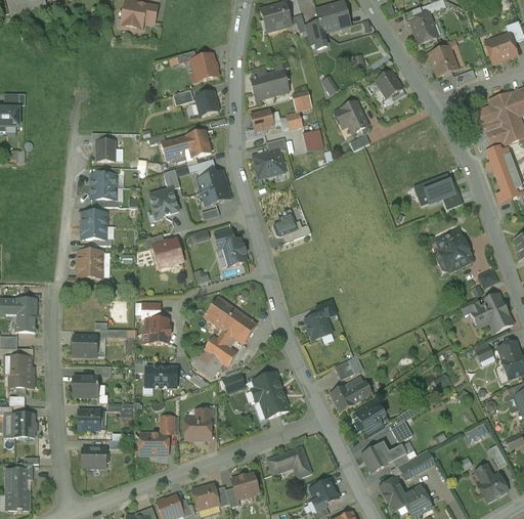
[(7,0),(12,18),(48,8),(45,0),(7,0)]
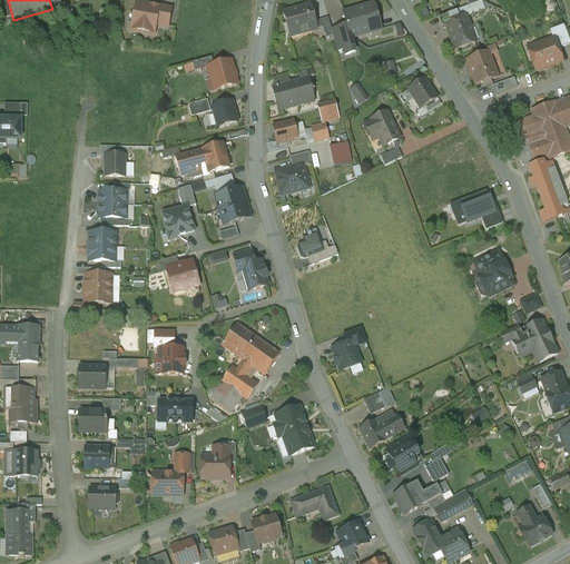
[(149,1),(143,0),(136,0),(131,26),(146,29),(147,25),(155,27),(156,21),(167,23),(172,6),(159,3),(158,0),(151,0),(149,1)]
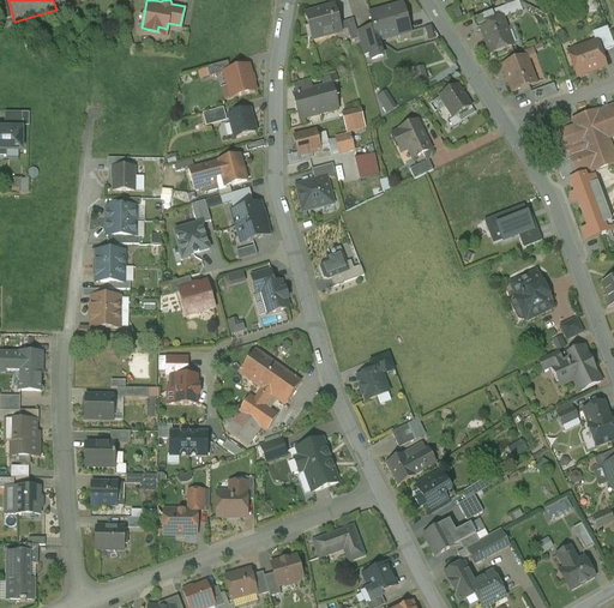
[(403,0),(369,10),(373,23),(377,36),(378,36),(410,26),(403,0)]
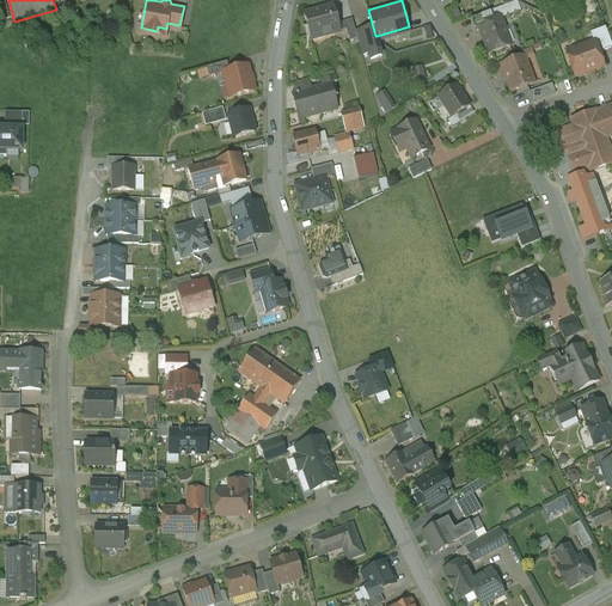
[(334,1),(304,10),(311,35),(341,26),(334,1)]
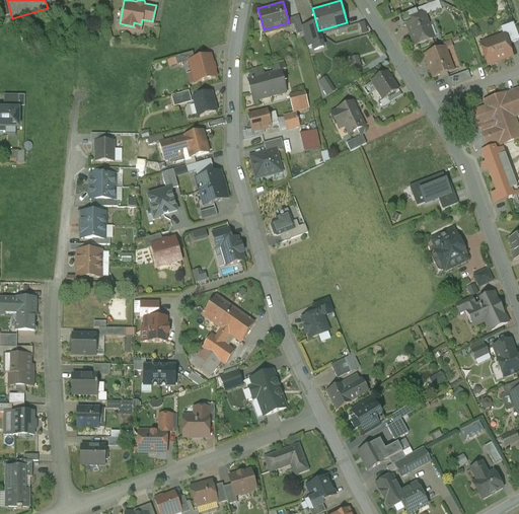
[(416,5),(398,12),(402,23),(408,21),(406,17),(419,13),(416,5)]
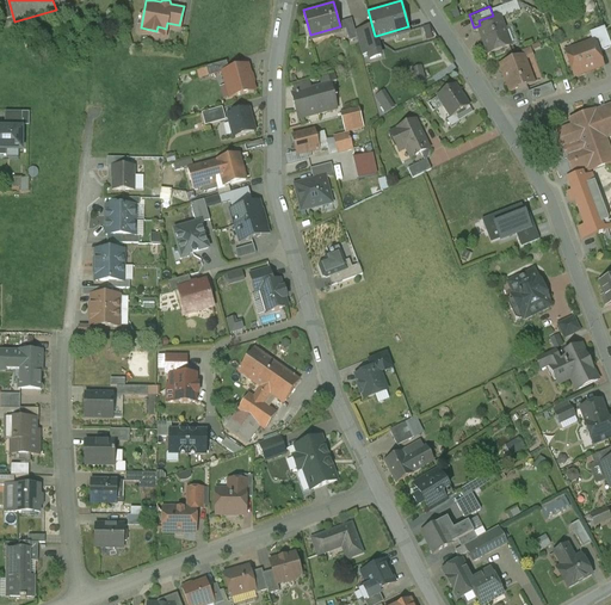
[(493,16),(479,20),(480,25),(488,49),(510,41),(499,13),(493,16)]
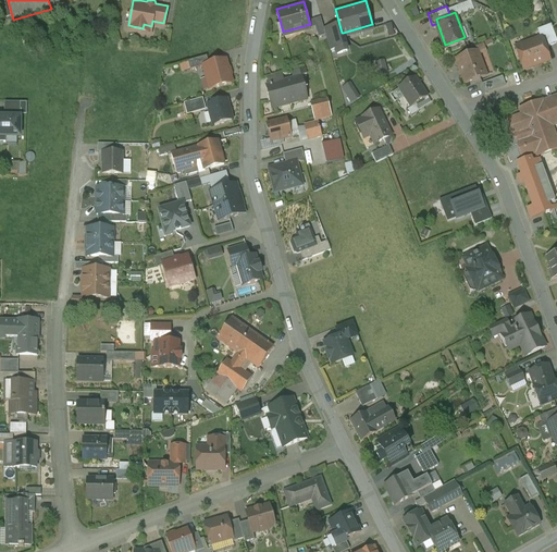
[(324,25),(321,13),(313,15),(318,33),(325,31),(324,25)]
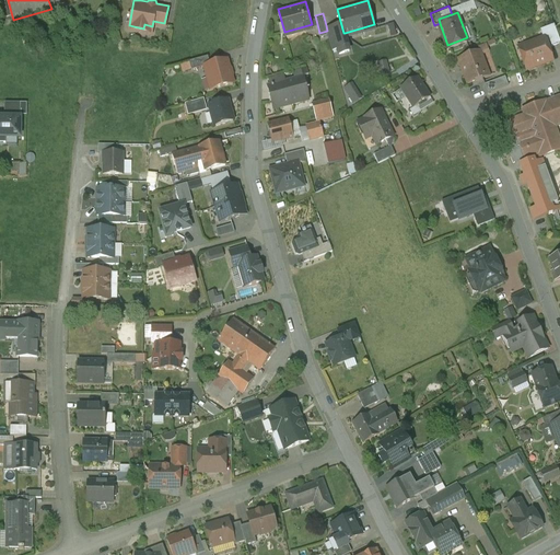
[(47,15),(30,21),(33,31),(50,25),(47,15)]
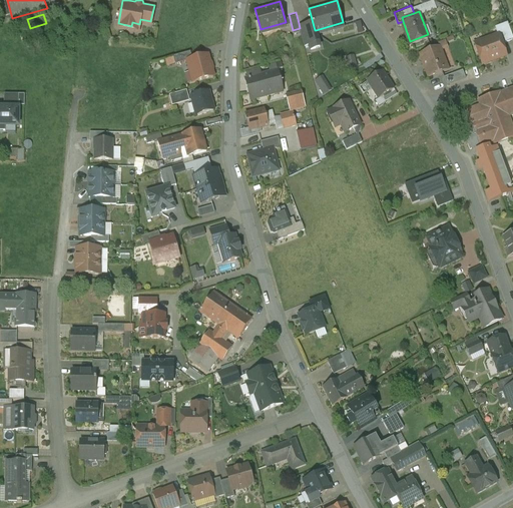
[(312,19),(299,23),(300,28),(304,42),(309,41),(311,46),(320,43),(316,30),(315,30),(312,19)]
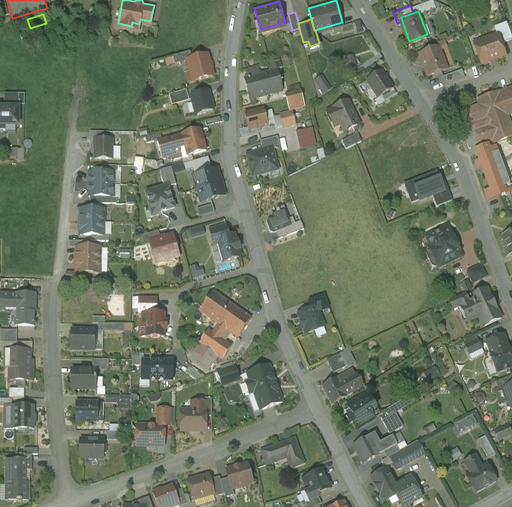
[(511,34),(506,19),(493,23),(496,31),(497,31),(500,40),(511,35),(511,34)]
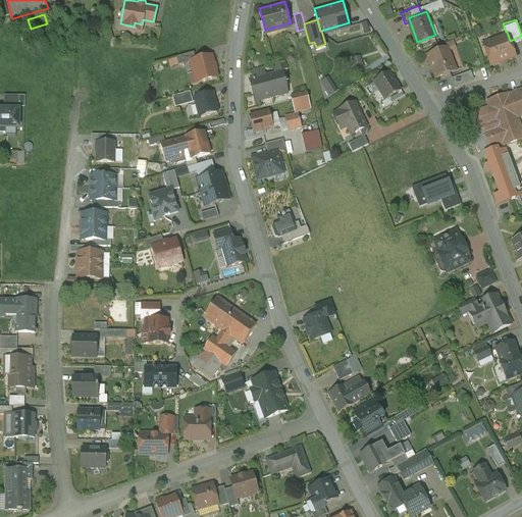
[(506,32),(483,41),(490,61),(514,52),(510,41),(507,32),(506,32)]
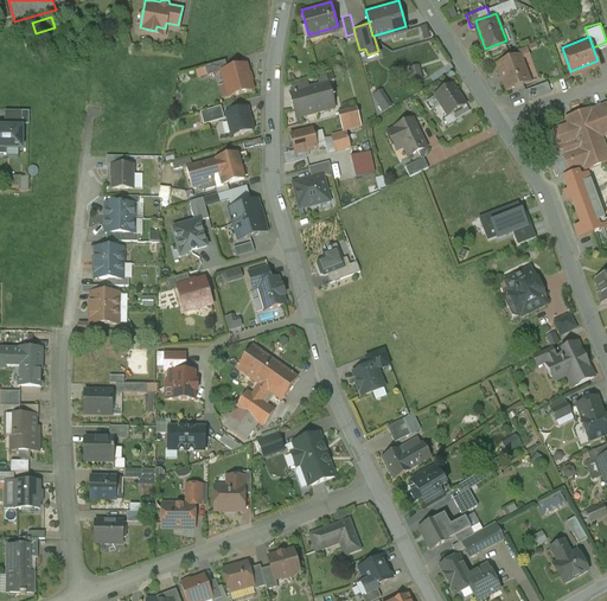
[(519,52),(497,61),(506,87),(529,78),(519,52)]
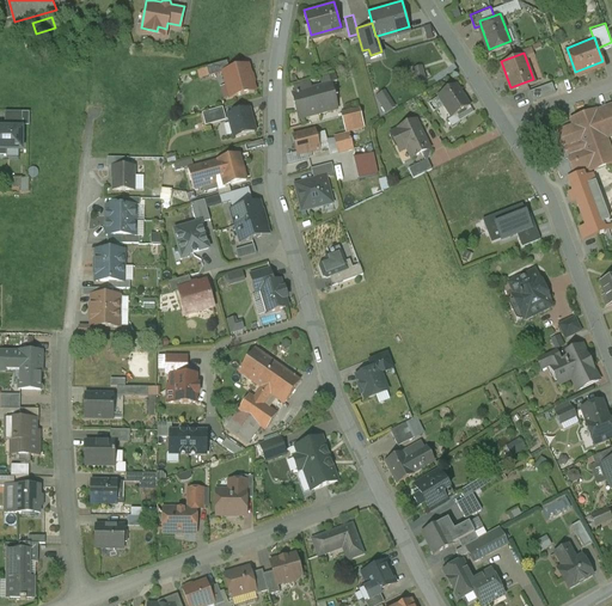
[(227,56),(206,62),(209,72),(224,68),(224,67),(230,66),(227,56)]
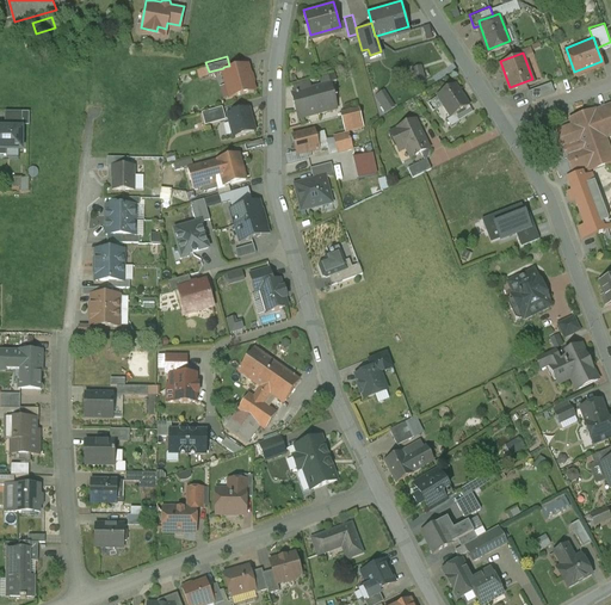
[(229,66),(223,67),(223,68),(226,74),(228,76),(233,92),(254,86),(252,80),(253,78),(252,69),(250,68),(247,61),(229,66)]
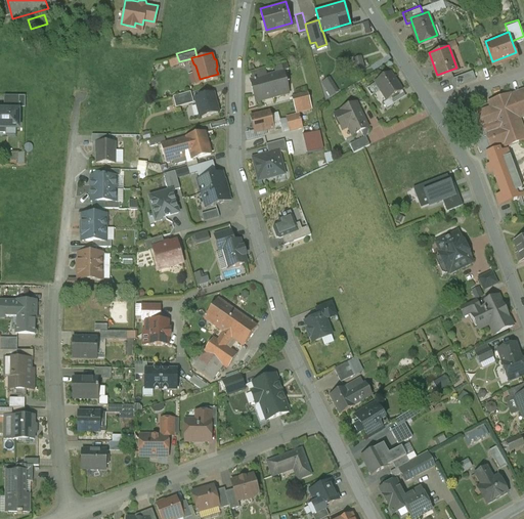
[(383,53),(374,59),(376,63),(386,58),(383,53)]
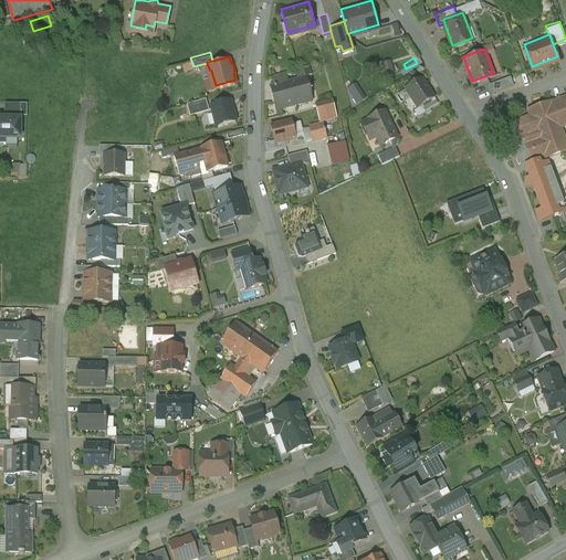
[(390,61),(384,63),(386,71),(392,69),(390,61)]
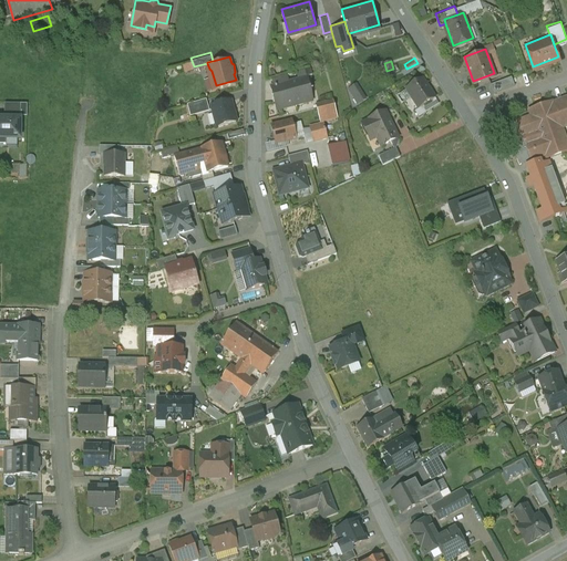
[(306,73),(271,82),(277,106),(312,97),(306,73)]
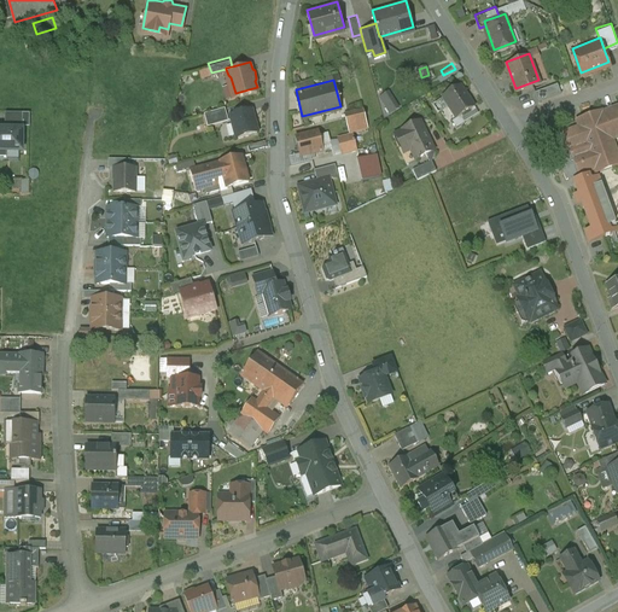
[(558,80),(534,88),(537,98),(561,89),(558,80)]
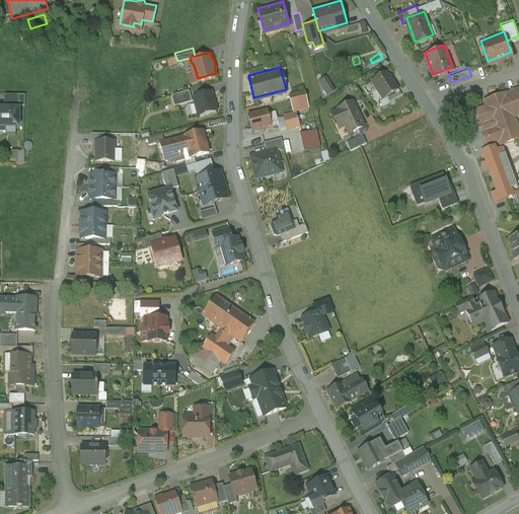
[(386,69),(371,78),(383,96),(398,86),(392,78),(386,69)]
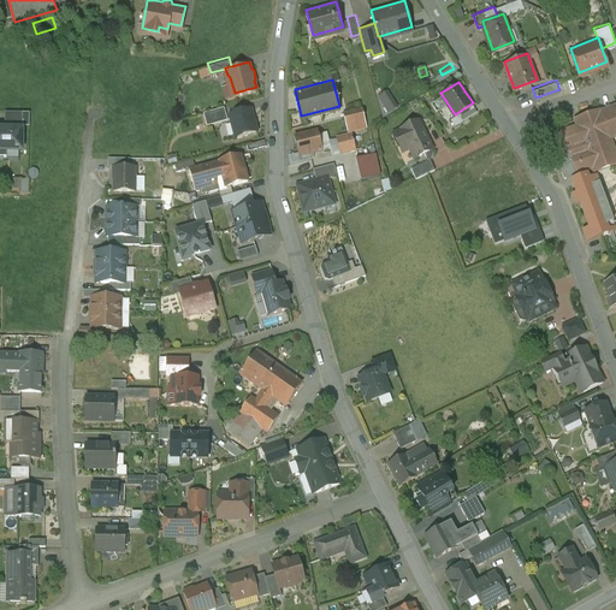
[(599,107),(575,116),(578,123),(556,130),(562,147),(568,146),(576,170),(580,169),(593,164),(594,167),(615,159),(615,152),(610,134),(615,131),(615,102),(599,108),(599,107)]
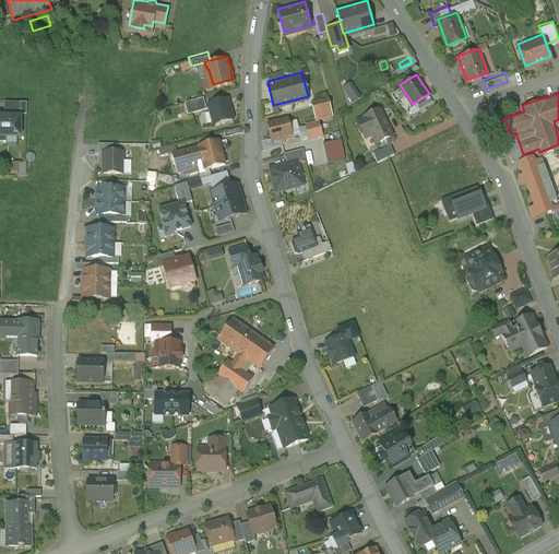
[(203,94),(185,99),(188,110),(206,106),(203,94)]
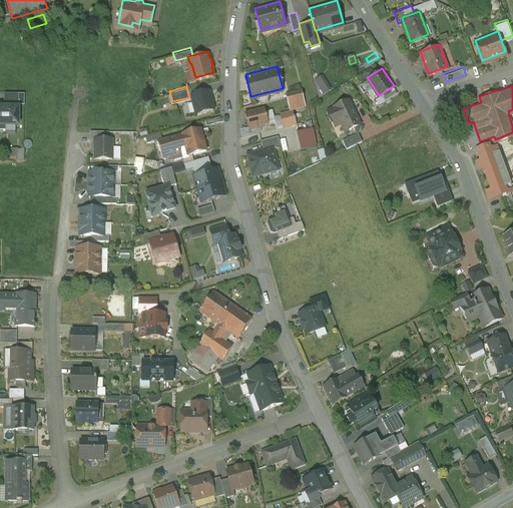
[(208,87),(191,92),(196,111),(213,106),(208,87)]
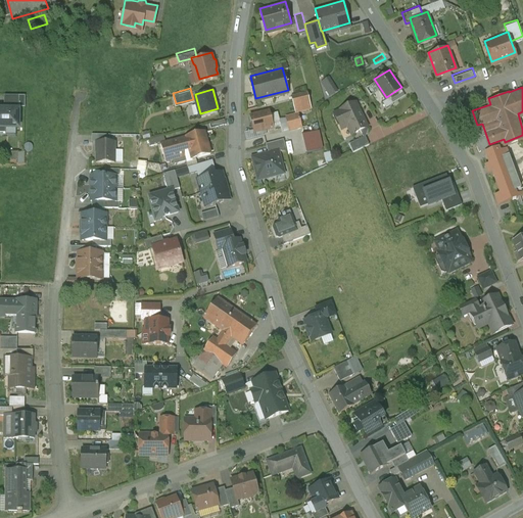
[(306,89),(291,93),(295,109),(312,105),(306,89)]
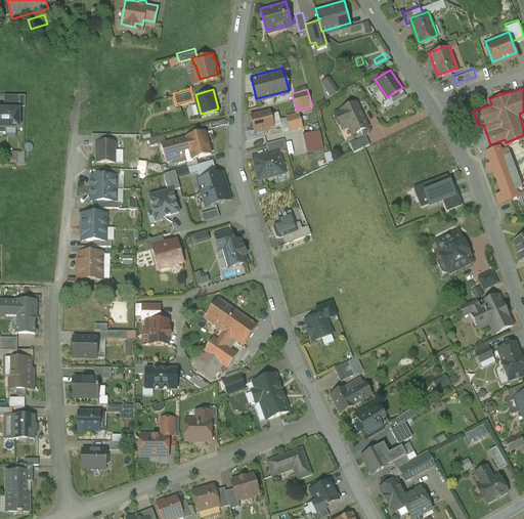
[(19,93),(5,93),(6,103),(19,102),(19,93)]
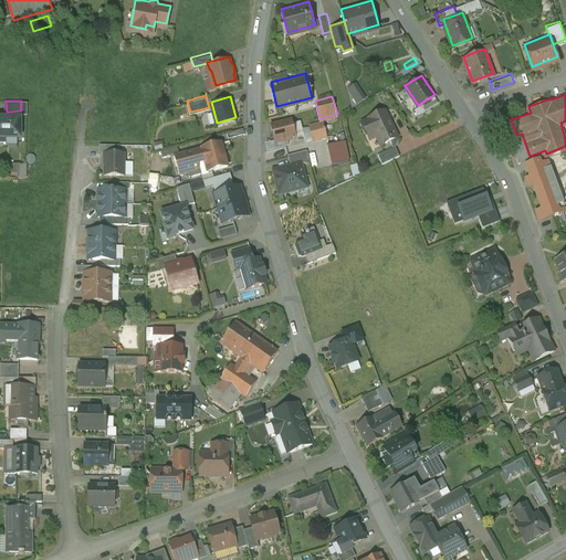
[(385,107),(362,118),(366,129),(373,126),(380,141),(389,137),(397,134),(385,107)]
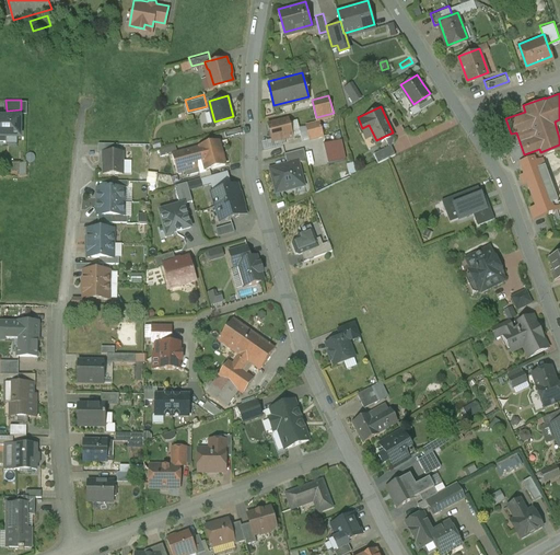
[(22,112),(0,111),(0,134),(22,134),(22,112)]
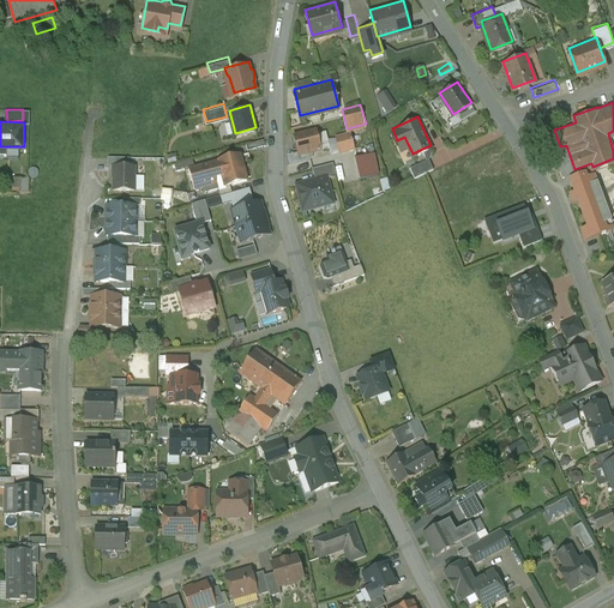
[(315,126),(294,132),(299,150),(320,145),(315,126)]
